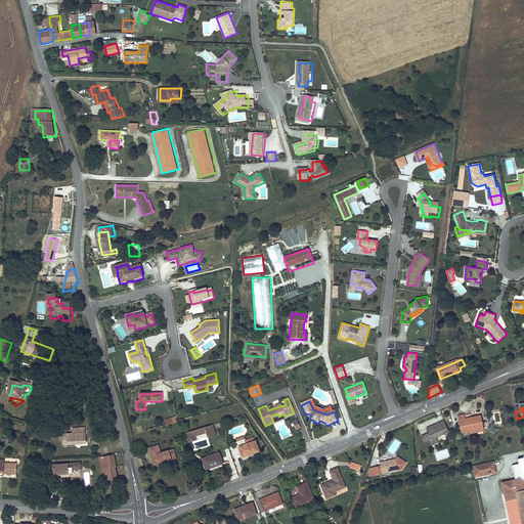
[(277,413),(270,416),(273,422),(287,417),(286,416),(285,413),(278,417),(277,413)]
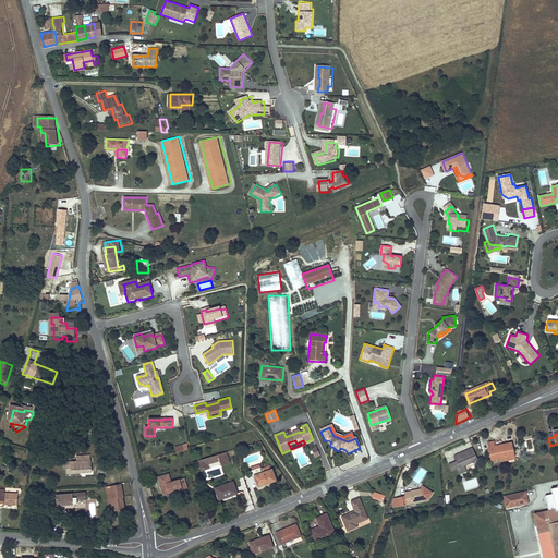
[(492,460),(502,458),(514,455),(512,443),(495,446),(494,440),(488,441),(492,460)]
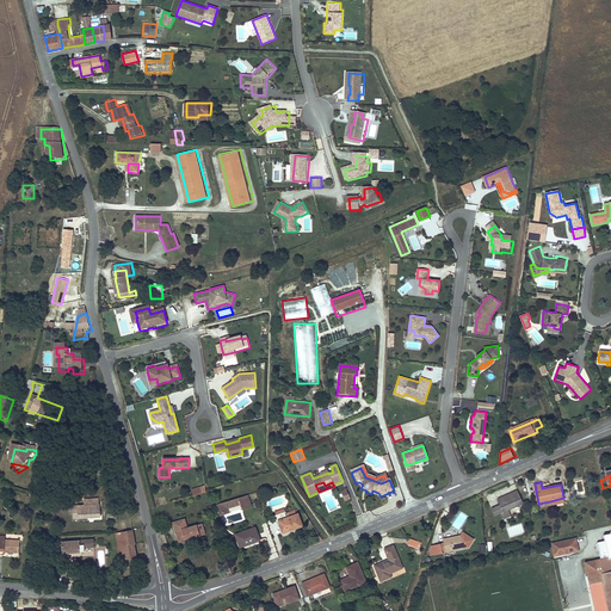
[(193,495),(207,492),(204,485),(191,488),(193,495)]
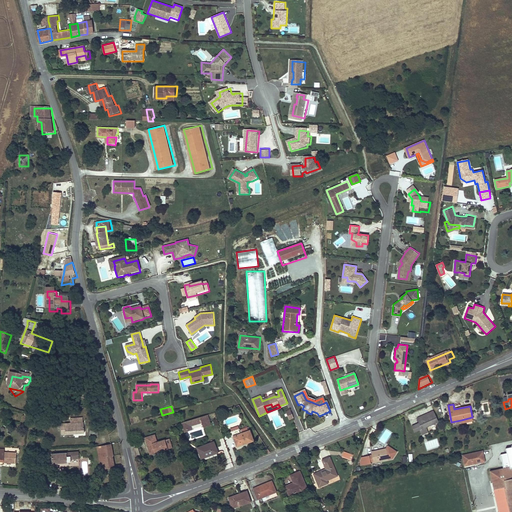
[(210,426),(207,416),(185,422),(186,428),(192,426),(203,423),(204,428),(210,426)]
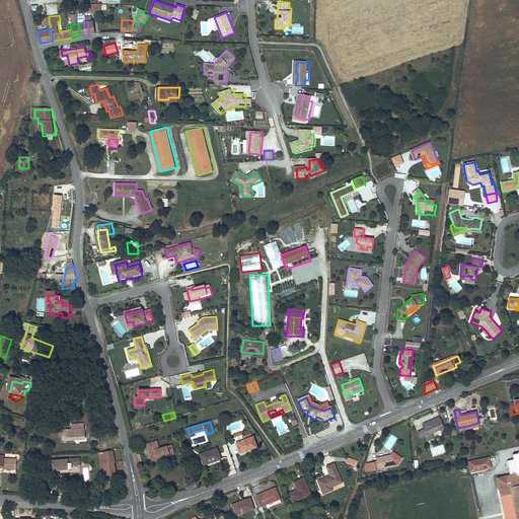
[(422,433),(424,437),(426,436),(427,439),(444,431),(440,422),(423,429),(424,432),(422,433)]
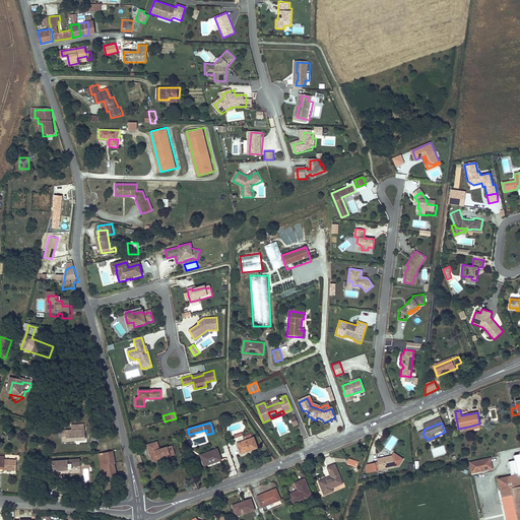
[(62,431),(62,438),(66,437),(67,441),(85,439),(84,429),(71,430),(62,431)]
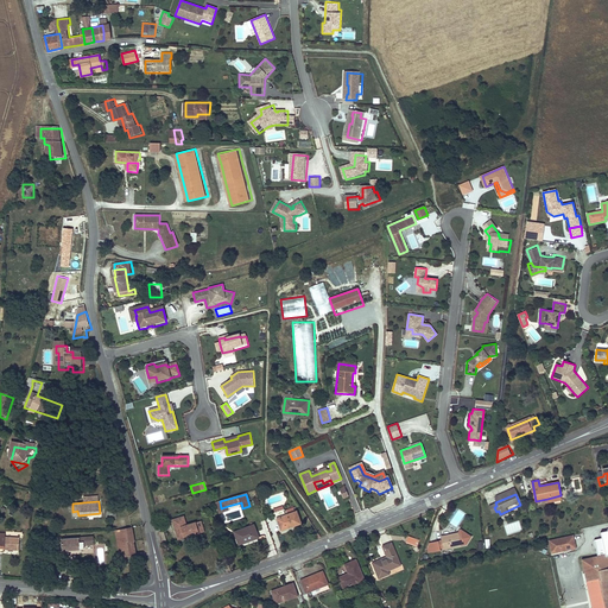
[(221,508),(220,501),(217,502),(221,513),(229,511),(228,506),(221,508)]
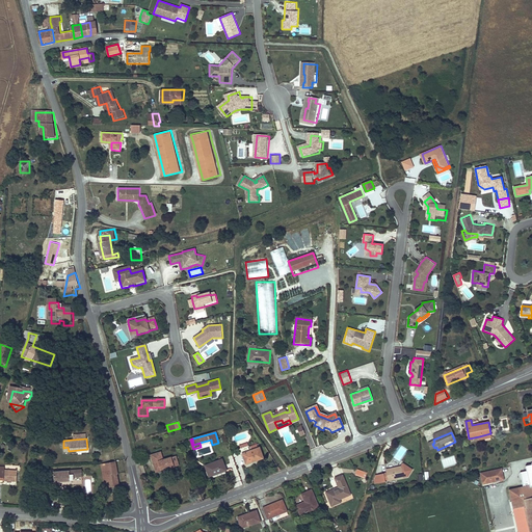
[(265,459),(262,449),(260,450),(256,451),(253,452),(244,454),(248,466),(265,459)]
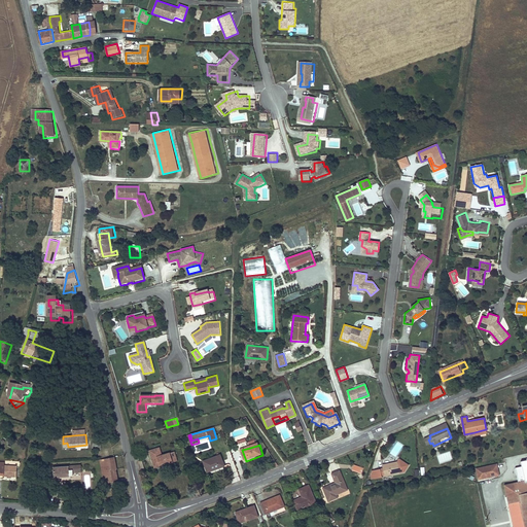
[(174,462),(171,453),(163,455),(161,448),(150,450),(155,467),(174,462)]
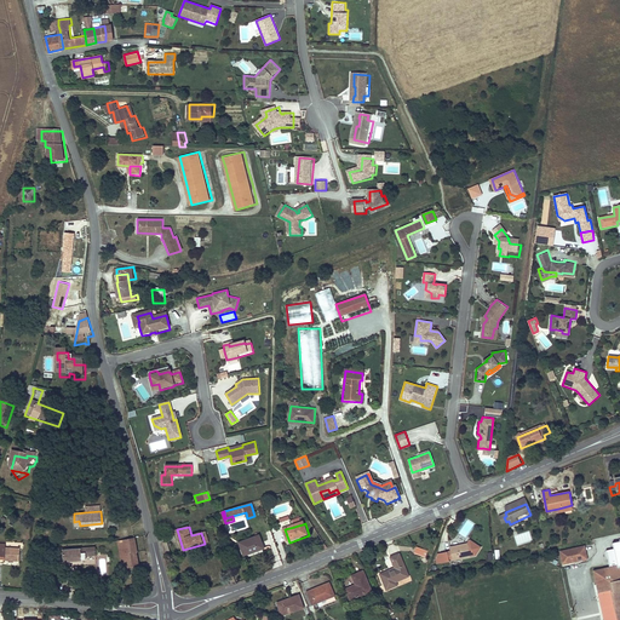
[(137,551),(133,537),(118,540),(121,555),(137,551)]
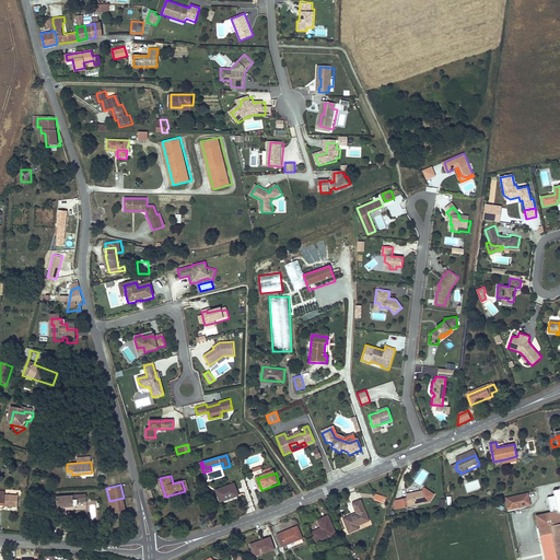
[(240,496),(236,485),(218,491),(222,502),(240,496)]
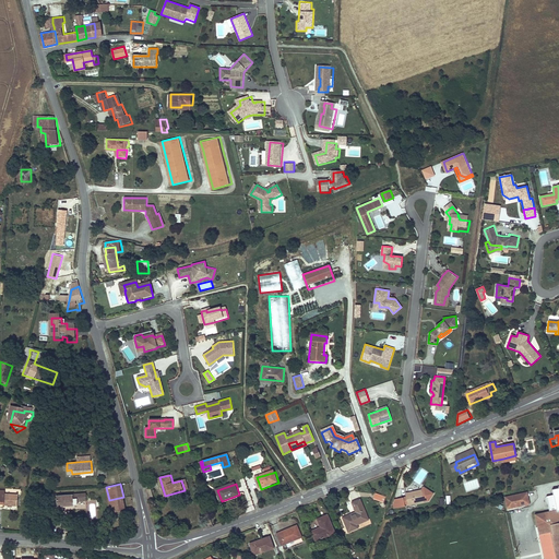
[(432,492),(423,486),(421,489),(405,494),(406,497),(408,503),(408,504),(424,501),(428,499),(432,492)]
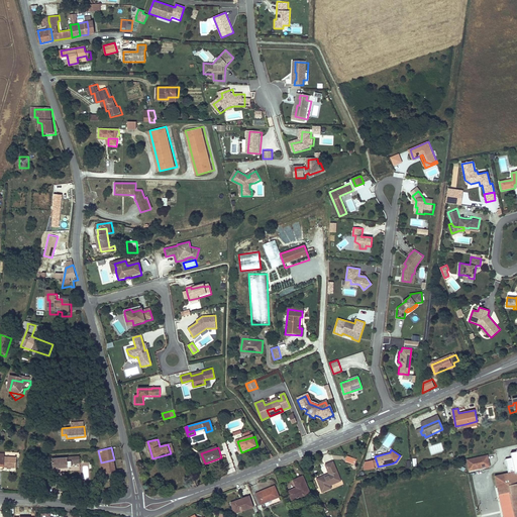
[(3,467),(15,468),(16,456),(3,455),(3,453),(0,452),(0,469),(2,469),(3,467)]
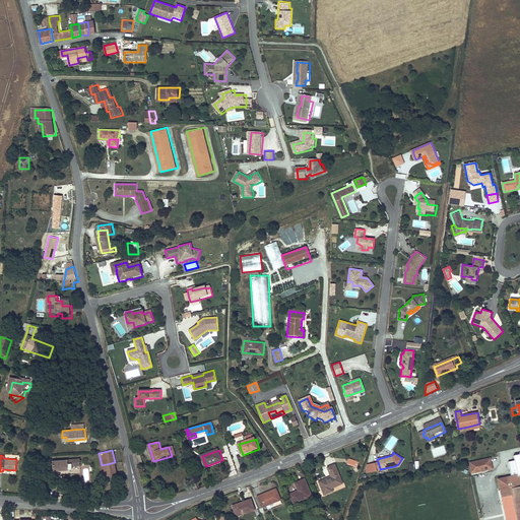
[(493,468),(491,457),(469,462),(472,473),(493,468)]
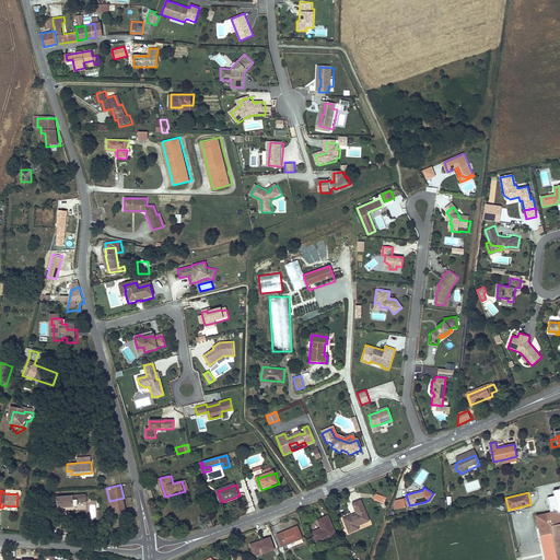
[(85,493),(56,496),(57,506),(73,505),(78,504),(78,501),(86,501),(85,493)]
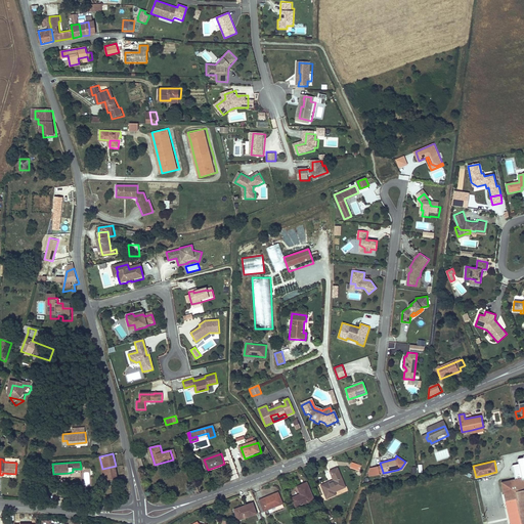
[(104,479),(118,477),(116,466),(102,469),(104,479)]
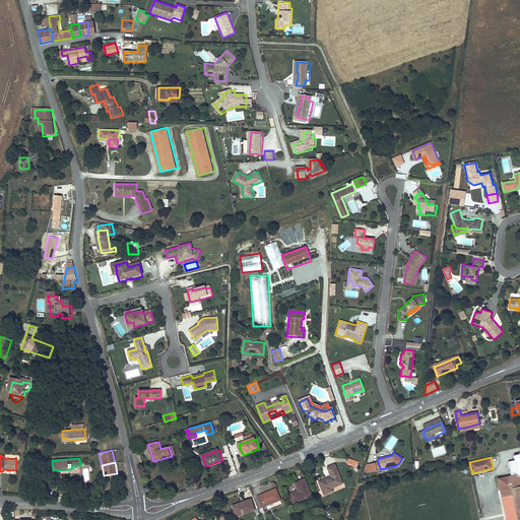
[(375,462),(368,464),(366,469),(367,473),(377,470),(377,469),(375,462)]
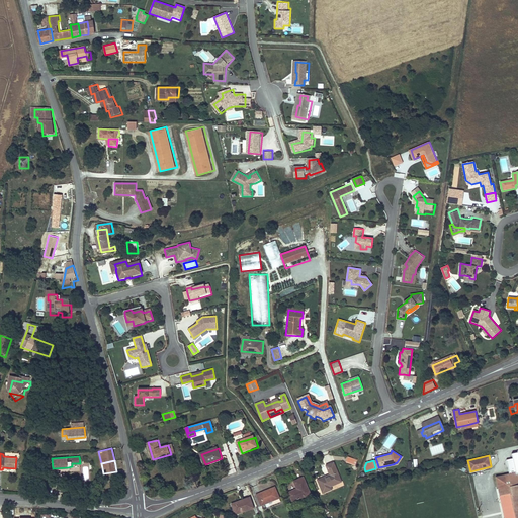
[(322,489),(331,485),(341,481),(334,462),(327,464),(330,473),(318,479),(322,489)]
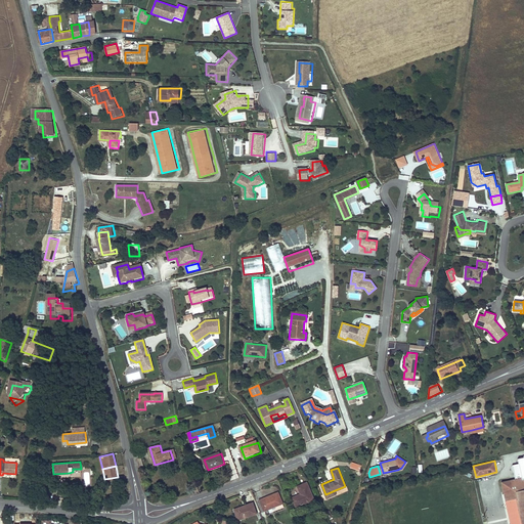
[(523,523),(523,478),(522,479),(522,478),(512,480),(514,490),(517,489),(517,491),(516,491),(518,499),(517,499),(522,523),(523,523)]
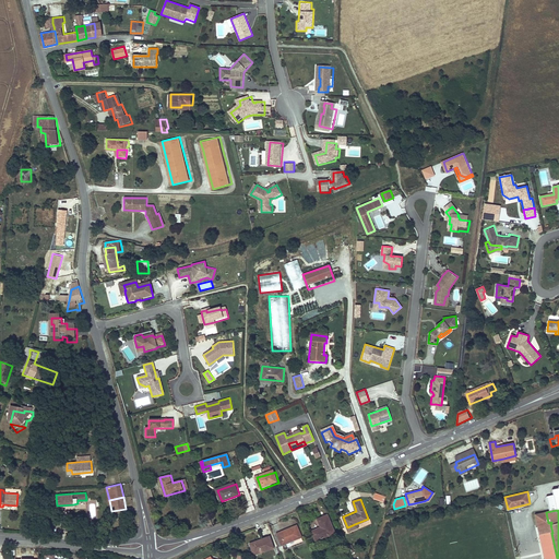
[(310,536),(331,532),(324,516),(313,521),(317,530),(309,533),(310,536)]
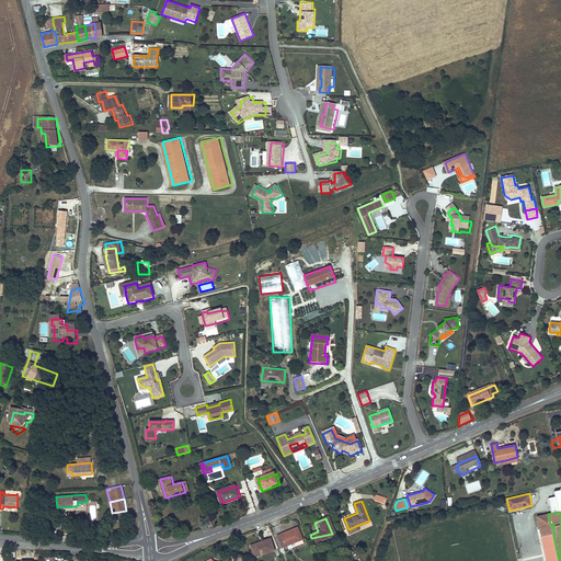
[(281,546),(301,540),(296,529),(276,536),(281,546)]
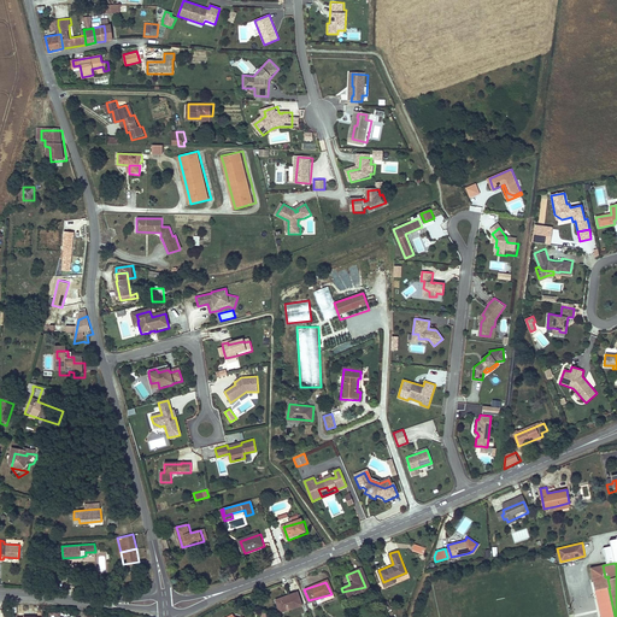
[(365,587),(342,592),(345,598),(366,589),(365,587)]
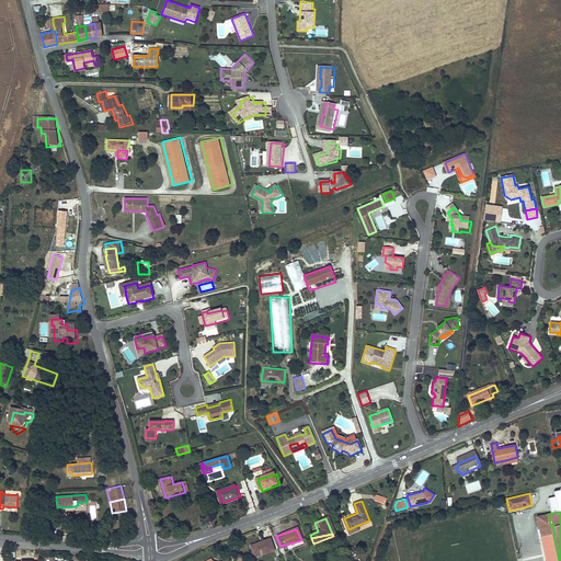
[(251,552),(272,548),(270,539),(250,546),(251,552)]
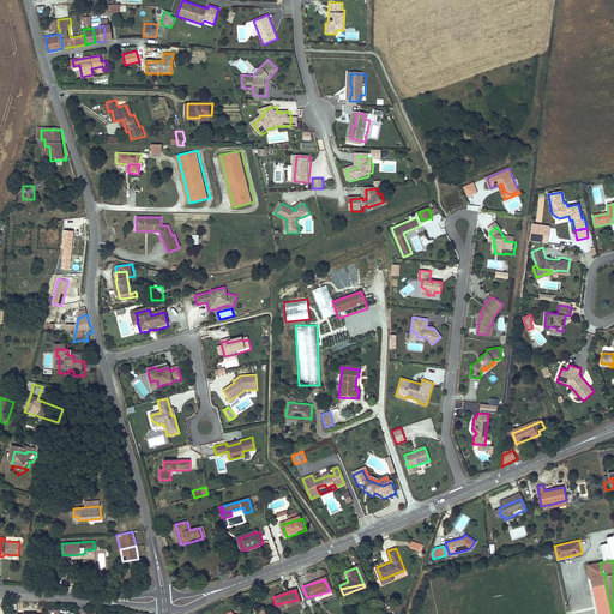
[(330,591),(307,597),(308,600),(313,597),(314,602),(331,595),(330,591)]
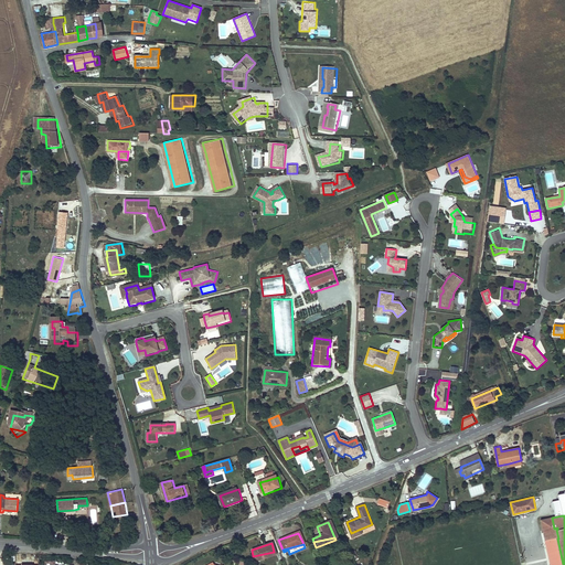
[(274,552),(253,556),(255,562),(275,555),(274,552)]
